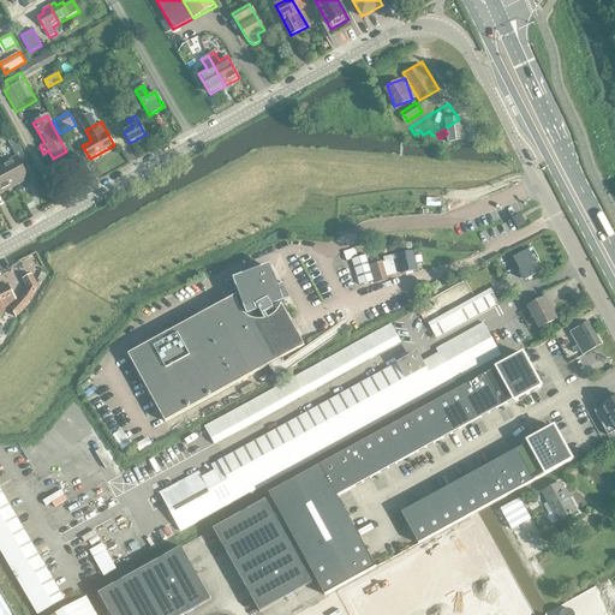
[(16,155),(22,151),(15,138),(9,142),(16,155)]
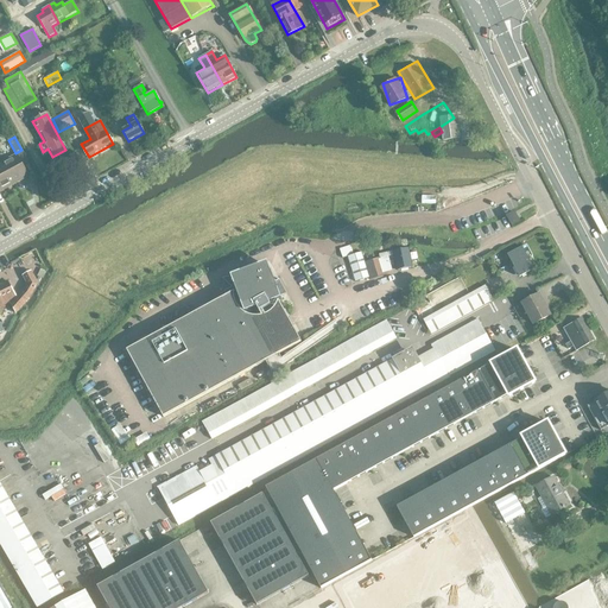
[(58,168),(71,160),(65,151),(52,158),(58,168)]
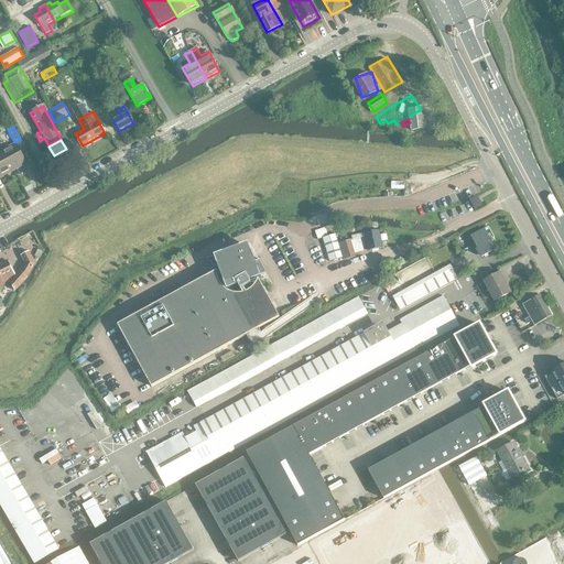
[(15,144),(2,151),(13,170),(26,163),(15,144)]
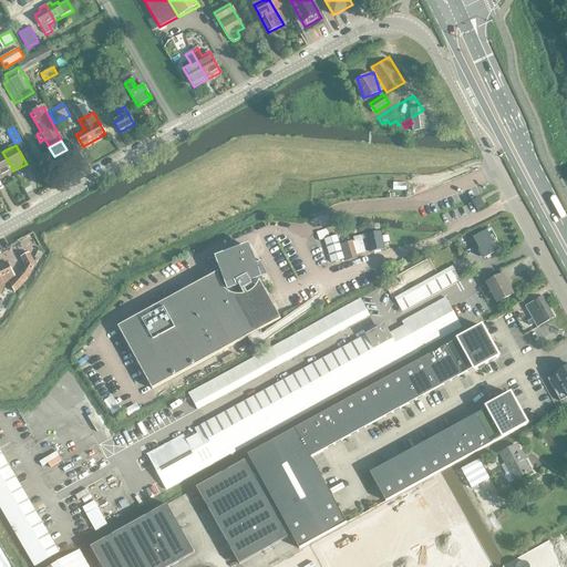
[(13,171),(2,152),(0,153),(0,176),(1,178),(13,171)]
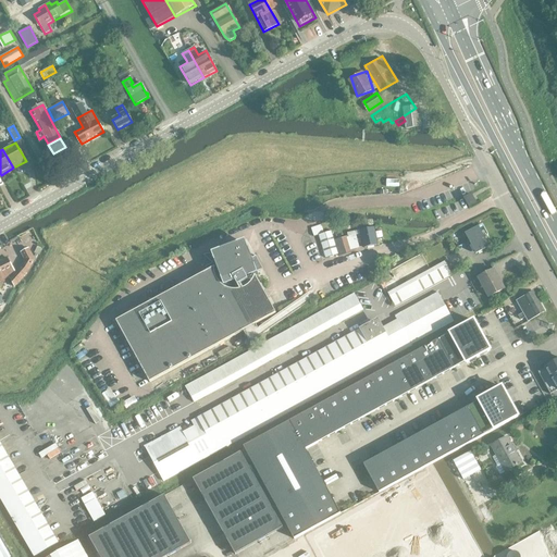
[(469,207),(475,202),(471,194),(463,198),(469,207)]
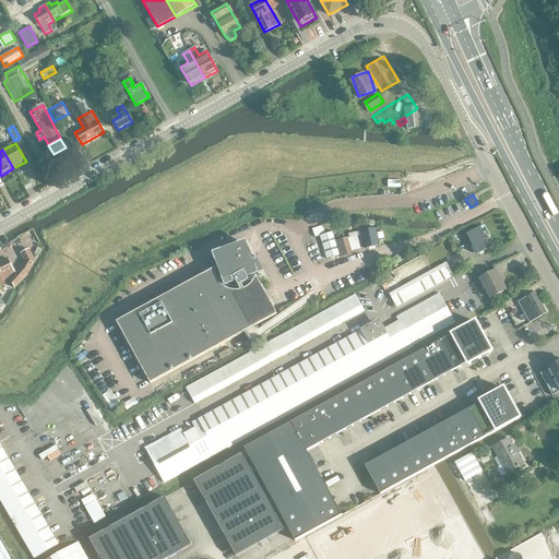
[(340,256),(335,241),(333,232),(325,235),(322,226),(312,229),(316,238),(320,236),(328,260),(340,256)]
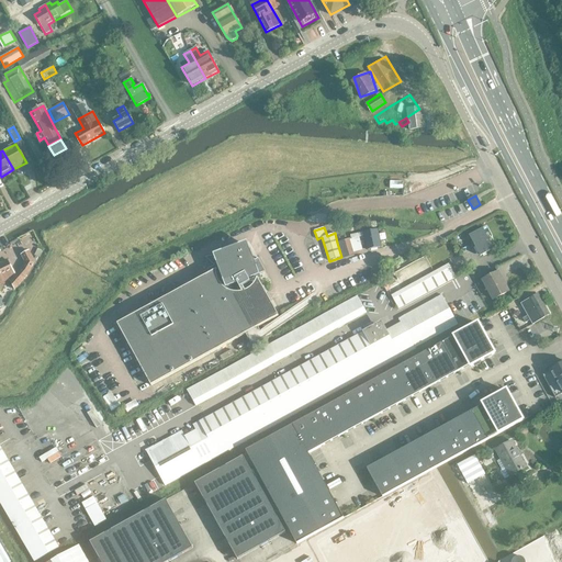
[(480,257),(487,253),(494,249),(483,228),(469,236),(480,257)]
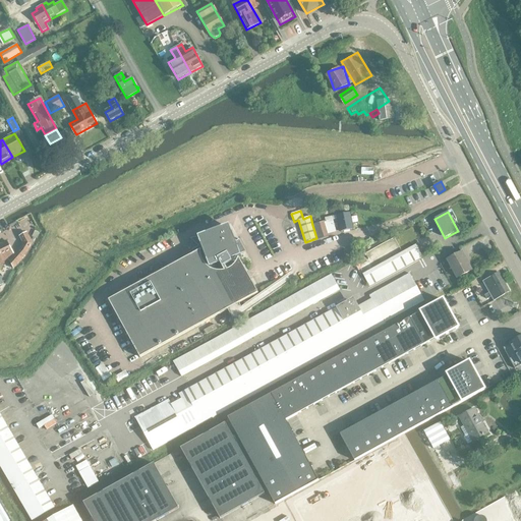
[(341,232),(352,230),(349,214),(338,216),(338,220),(341,230),(341,232)]
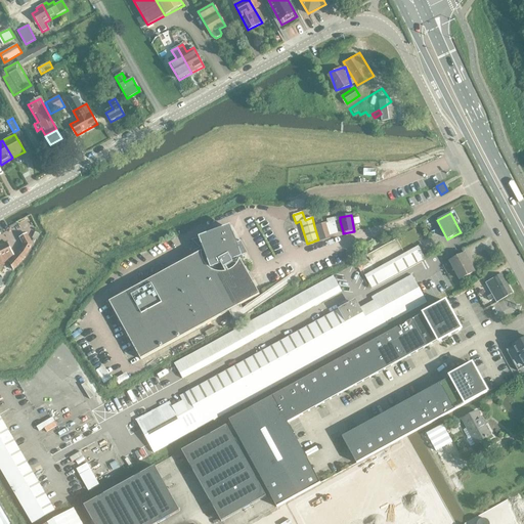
[(335,222),(340,221),(340,217),(329,219),(329,222),(314,226),(318,239),(319,242),(333,237),(334,236),(334,234),(338,233),(335,222)]
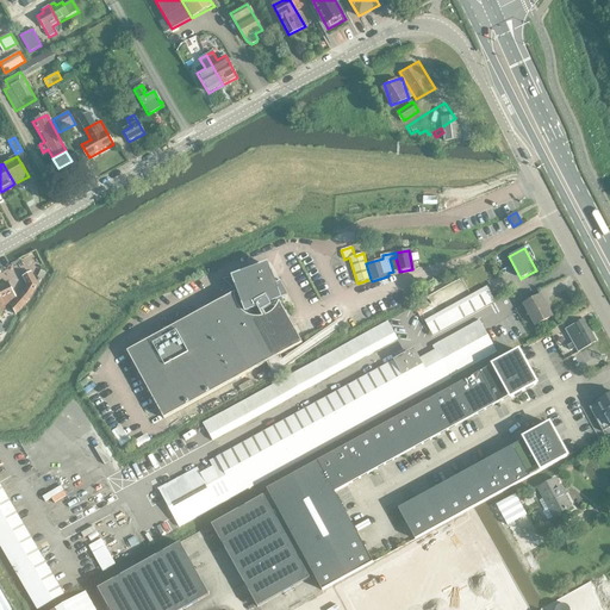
[(126,352),(165,419),(303,343),(280,302),(284,304),(281,297),(287,294),(280,280),(277,282),(275,281),(273,279),(272,278),(269,277),(267,275),(265,274),(266,272),(261,271),(260,273),(257,273),(255,273),(253,273),(247,274),(244,271),(235,275),(235,277),(223,280),(232,288),(224,293),(226,297),(126,352)]
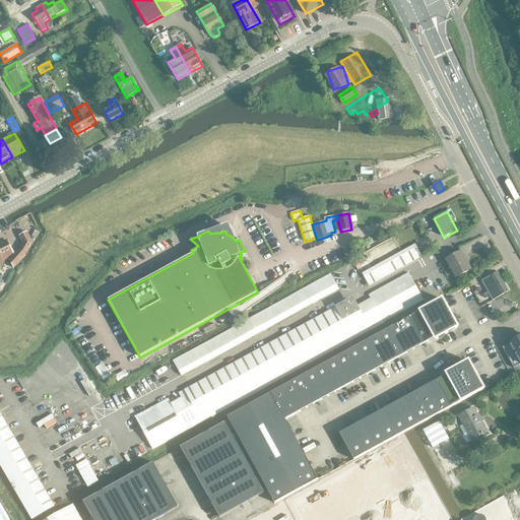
[(26,232),(19,237),(23,244),(21,247),(14,255),(6,241),(0,244),(0,254),(4,263),(9,261),(13,268),(33,243),(26,232)]
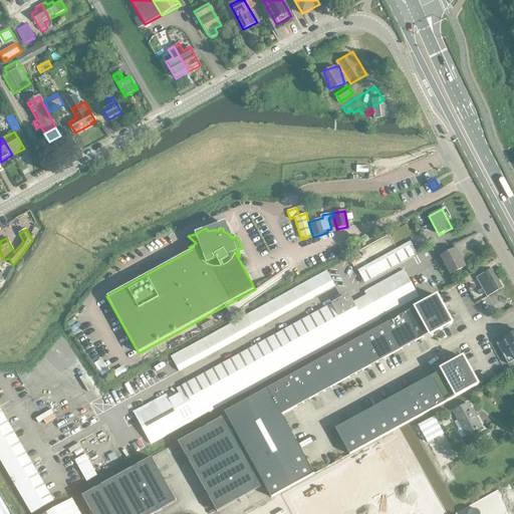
[(360,266),(390,253),(388,249),(396,246),(391,234),(360,248),(365,258),(358,261),(360,266)]
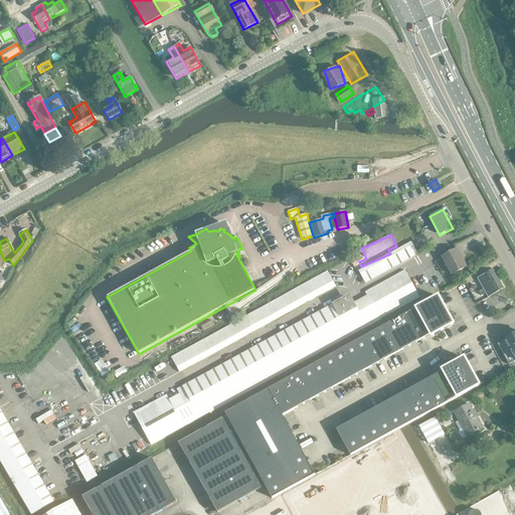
[(358,271),(365,283),(417,254),(411,242),(358,271)]
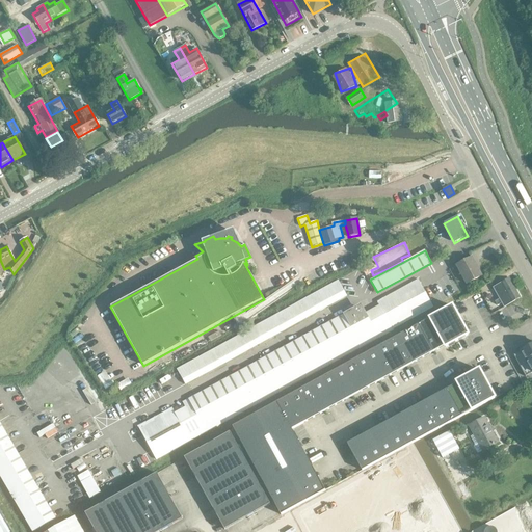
[(472,257),(456,266),(467,285),(482,276),(472,257)]
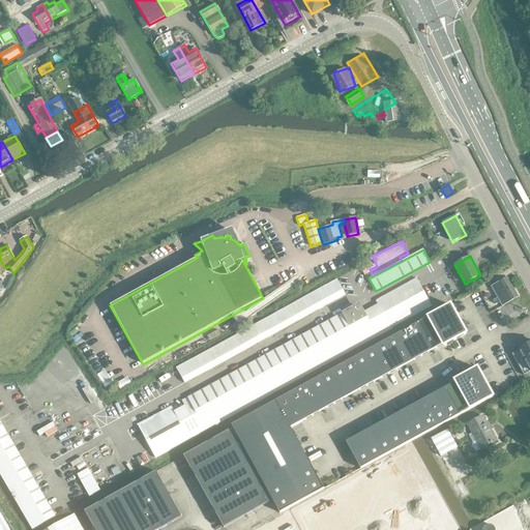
[(502,305),(519,296),(507,277),(492,287),(498,297),(494,300),(496,304),(500,301),(502,305)]
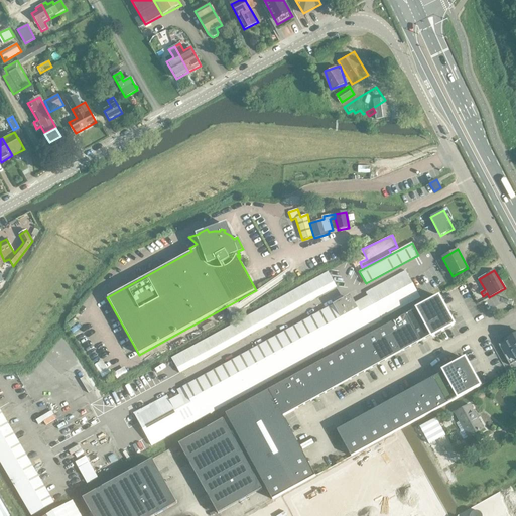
[(405,271),(387,280),(402,307),(420,298),(405,271)]
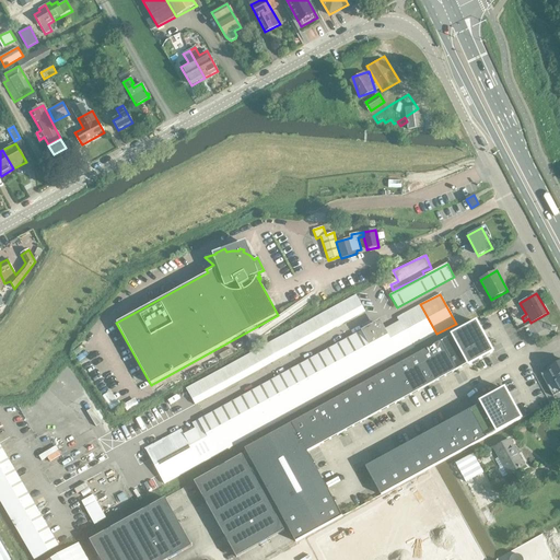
[(186,388),(195,405),(365,312),(357,295),(186,388)]
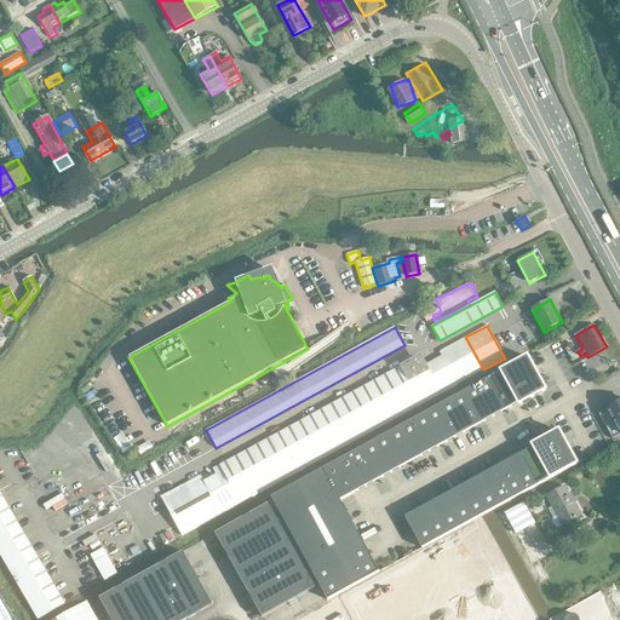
[(425,365),(442,394),(459,385),(458,384),(483,369),(465,337),(440,351),(442,356),(425,365)]
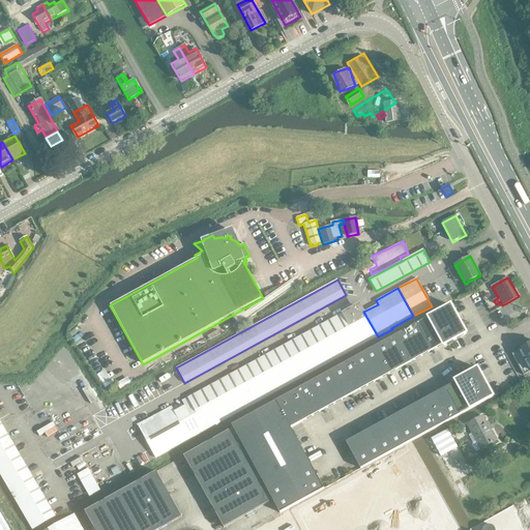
[(451,305),(232,425),(233,429),(280,513),(324,489),(291,428),(443,345),(444,346),(466,333),(451,305)]
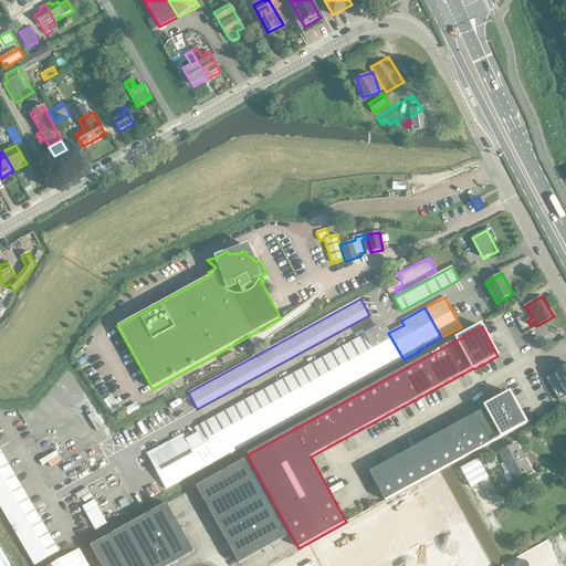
[(166,490),(404,359),(388,333),(387,329),(378,327),(195,428),(198,435),(186,440),(182,435),(147,454),(166,490)]
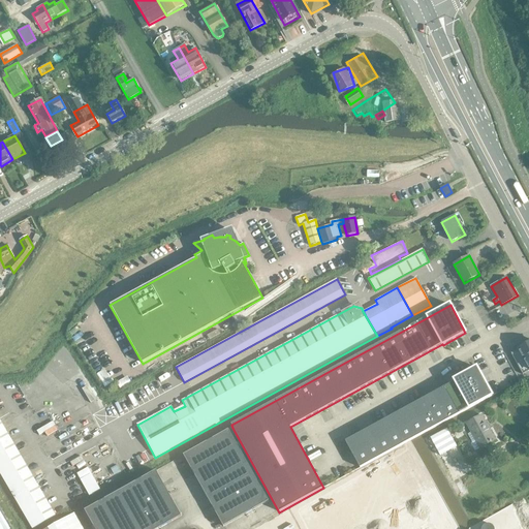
[(528,370),(528,342),(509,354),(521,375),(528,370)]
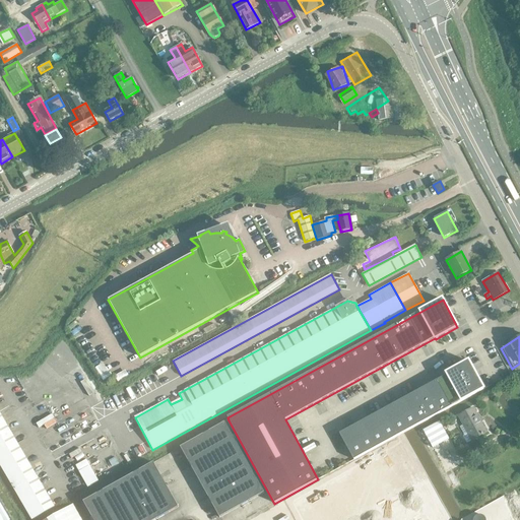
[(104,377),(111,372),(104,362),(96,367),(104,377)]
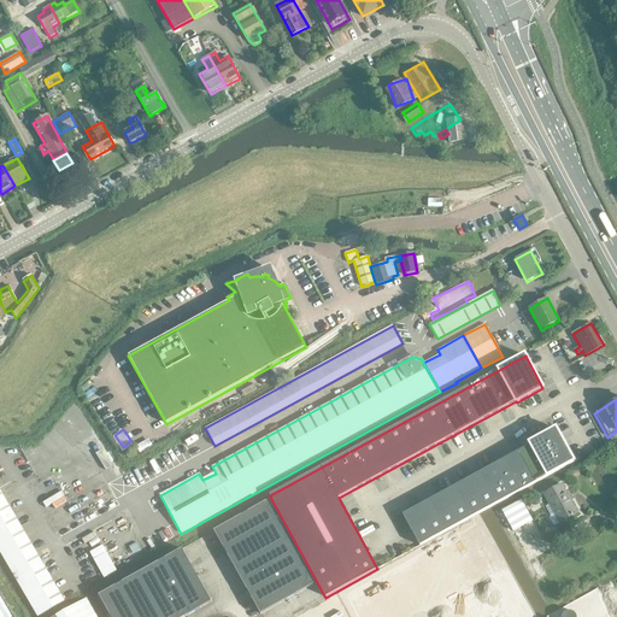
[(530,445),(403,515),(421,546),(479,513),(574,462),(556,429),(530,444),(530,445)]
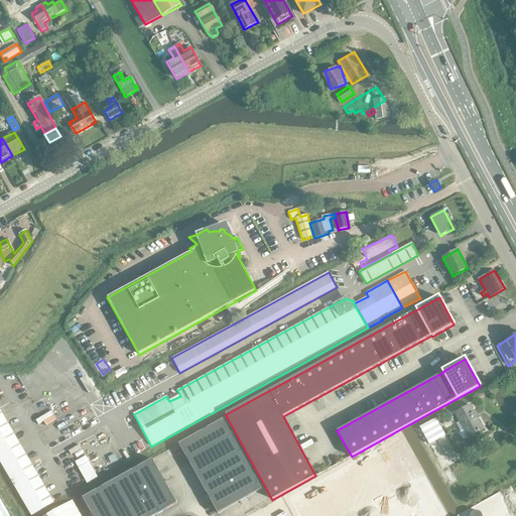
[(455,413),(460,421),(469,437),(483,429),(469,405),(455,413)]
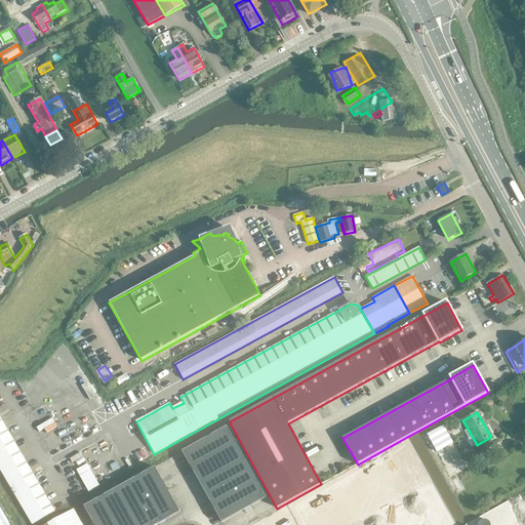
[(54,511),(0,416),(0,469),(32,524),(54,511)]
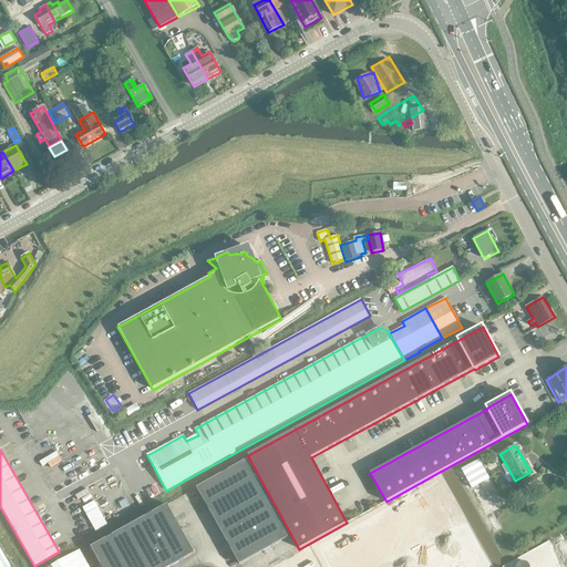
[(58,451),(47,457),(51,466),(63,461),(58,451)]
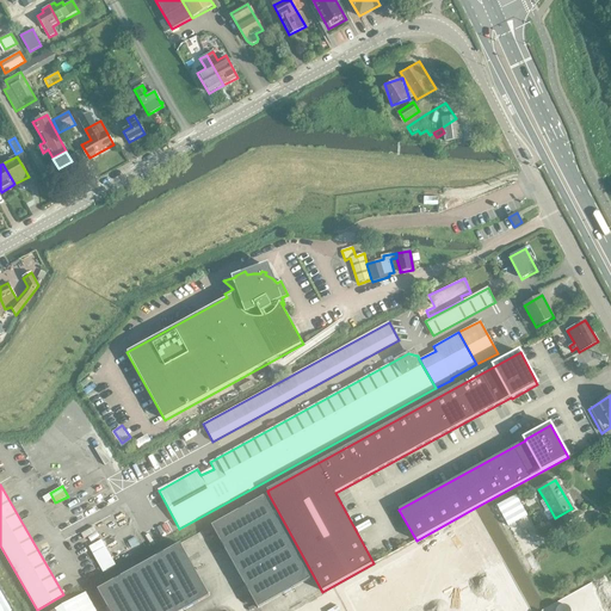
[(517,495),(498,506),(508,526),(528,516),(517,495)]
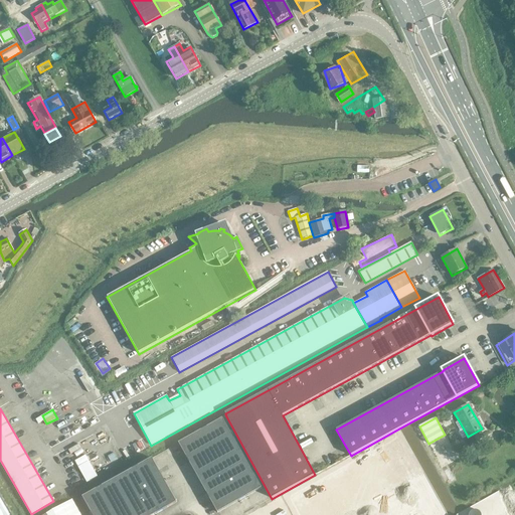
[(222,418),(178,444),(217,513),(262,488),(222,418)]
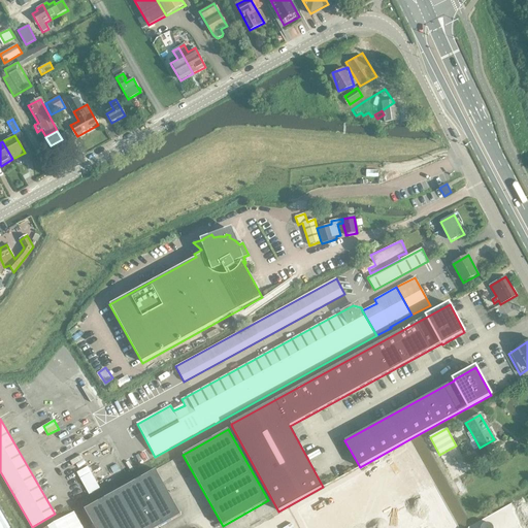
[(404,463),(286,527),(422,527),(432,523),(449,514),(417,456),(404,463)]
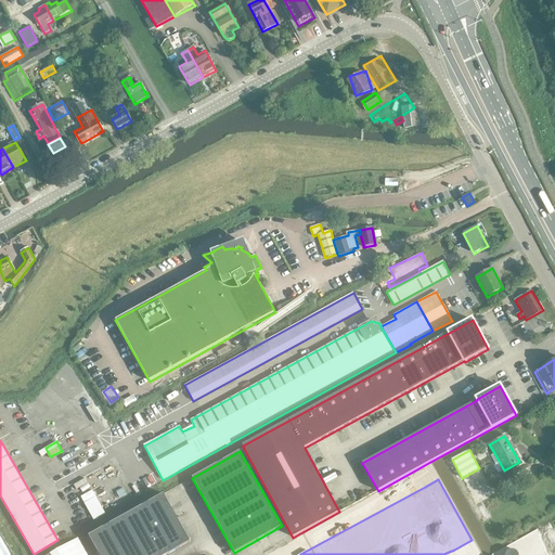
[(94,519),(106,513),(95,491),(84,497),(94,519)]
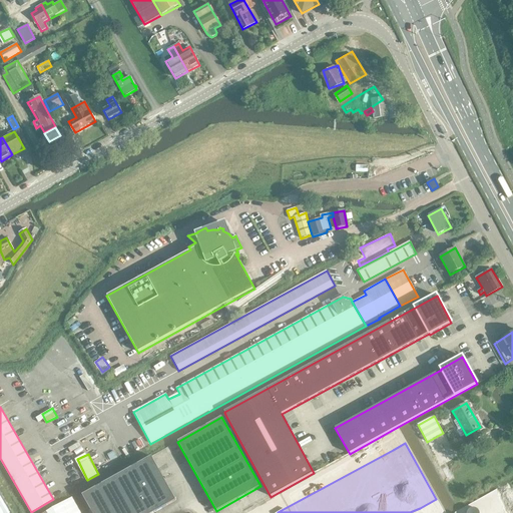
[(82,495),(91,512),(153,512),(176,501),(151,457),(82,495)]
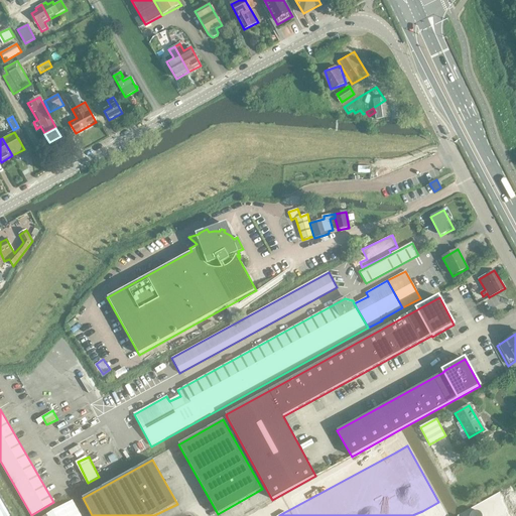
[(0,515),(11,515),(0,496),(0,515)]
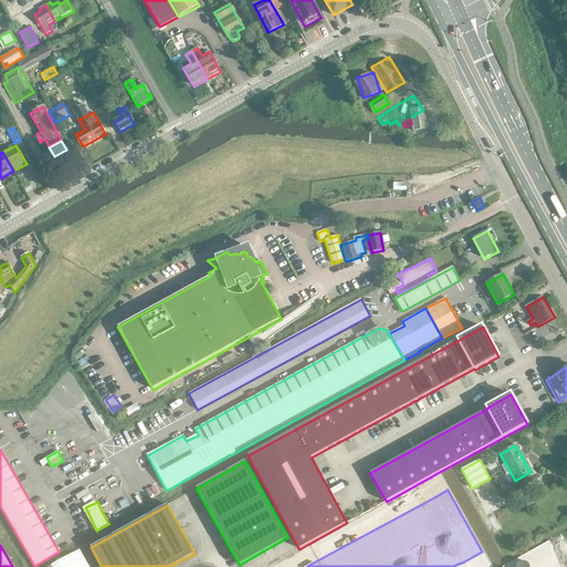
[(49,566),(89,566),(80,549),(49,566)]
